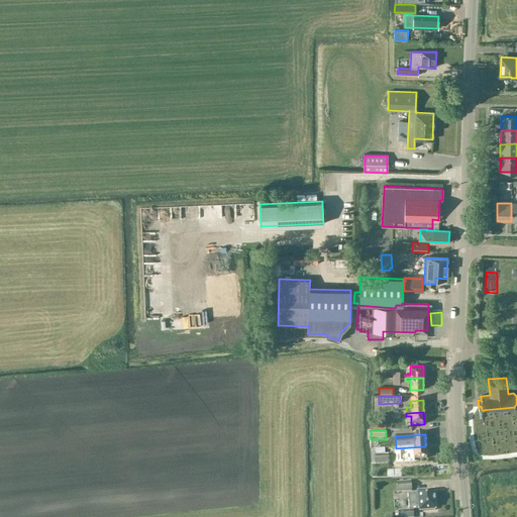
[(426,458),(425,446),(396,448),(396,454),(409,454),(409,450),(413,450),(414,459),(426,458)]
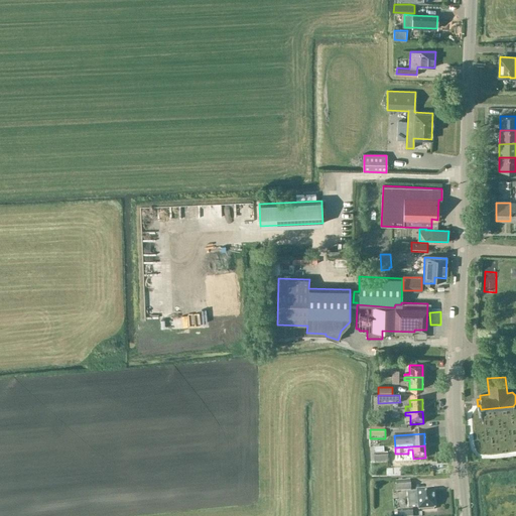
[(383,448),(373,448),(374,463),(375,464),(388,463),(387,454),(384,454),(383,448)]
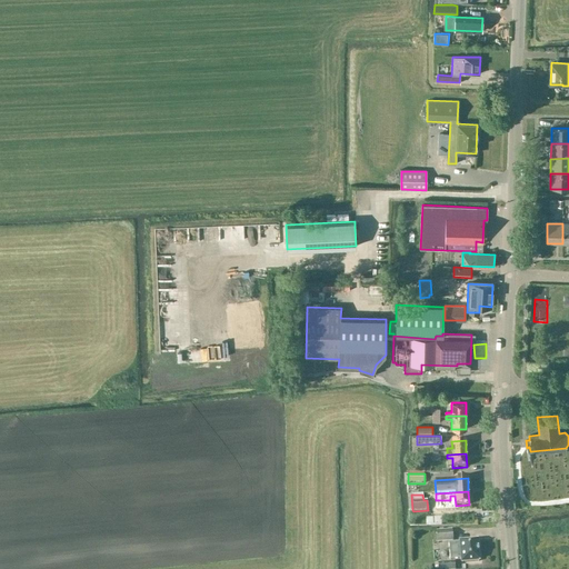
[(437,531),(438,543),(453,542),(452,530),(437,531)]
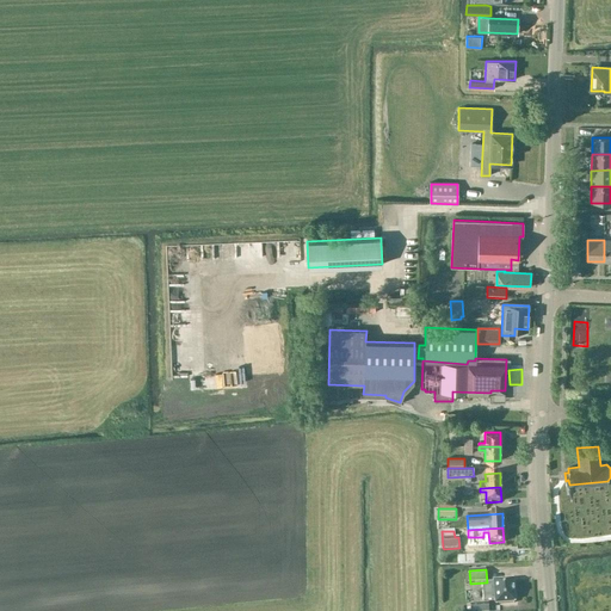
[(514,604),(512,580),(493,582),(493,584),(481,585),(483,603),(495,602),(495,605),(514,604)]
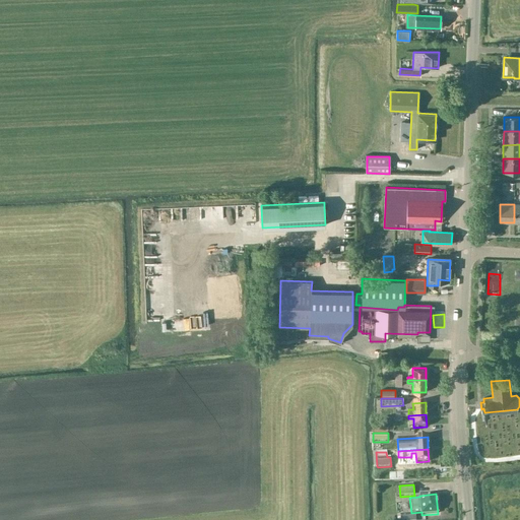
All buildings are outlined.
